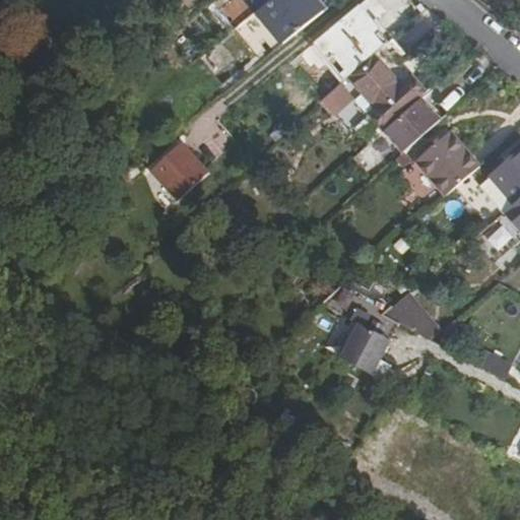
[(121,0),(129,10),(142,0),(121,0)]
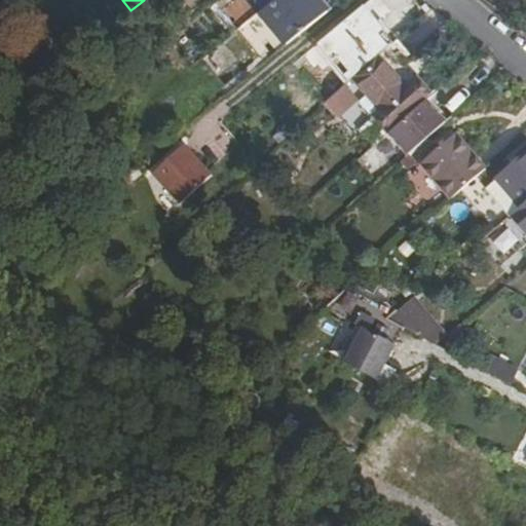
[(278,51),(328,10),(318,0),(274,0),(242,26),(257,43),(266,37),(278,51)]
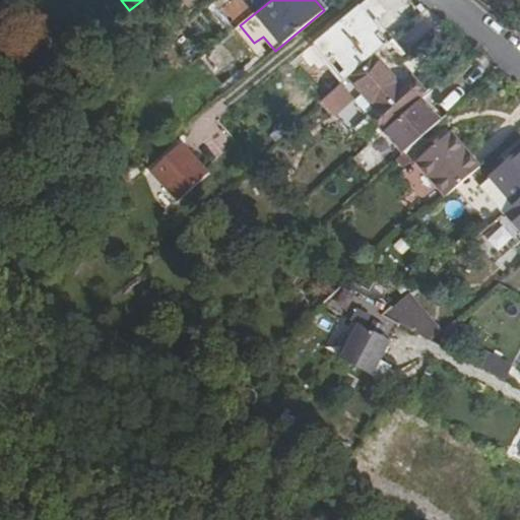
[(389,43),(359,6),(322,36),(339,56),(353,73),(377,53),(382,49),(389,43)]
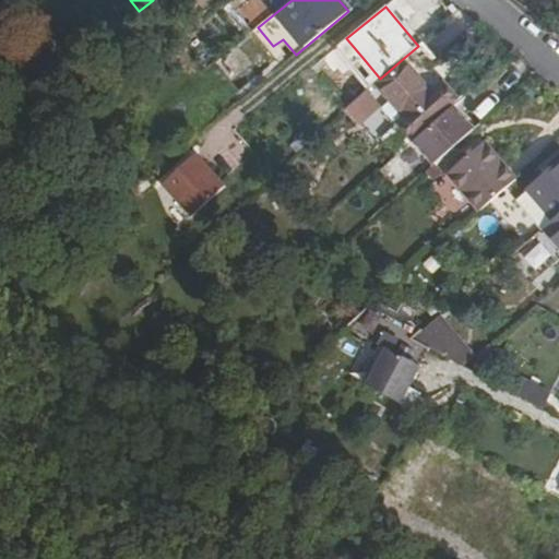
[(365,60),(346,38),(336,47),(354,70),(365,60)]
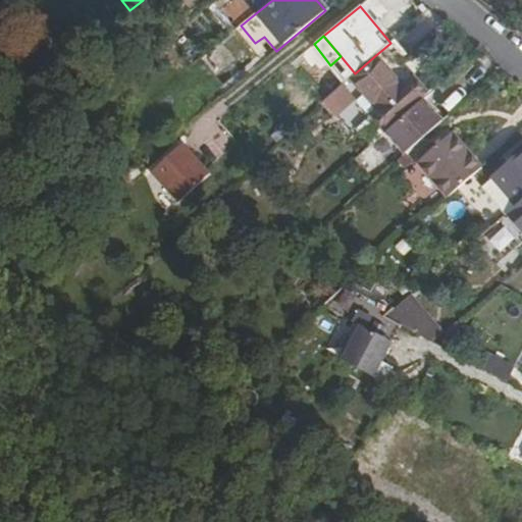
[(420,73),(383,49),(378,53),(405,85),(418,75),(420,73)]
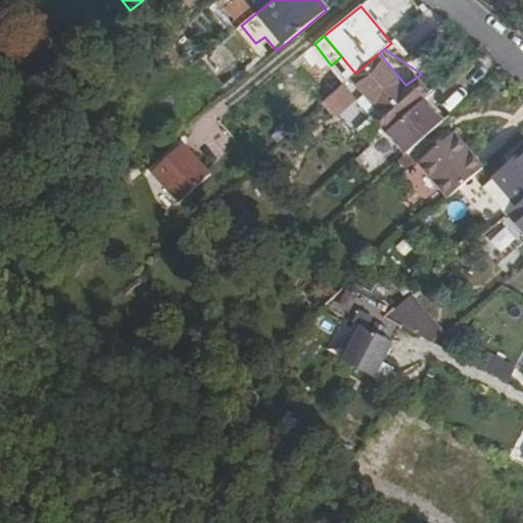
[(387,131),(389,129),(432,92),(419,76),(406,85),(379,53),(355,74),(353,75),(381,106),(373,113),(387,131)]
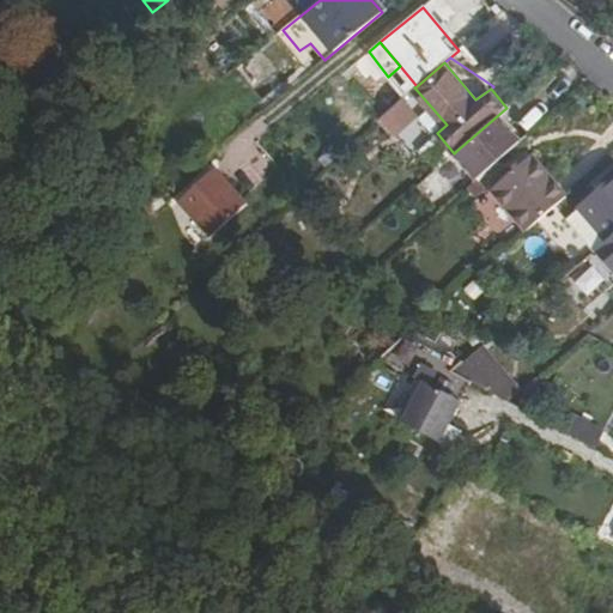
[(405,97),(382,116),(395,131),(417,111),(405,97)]
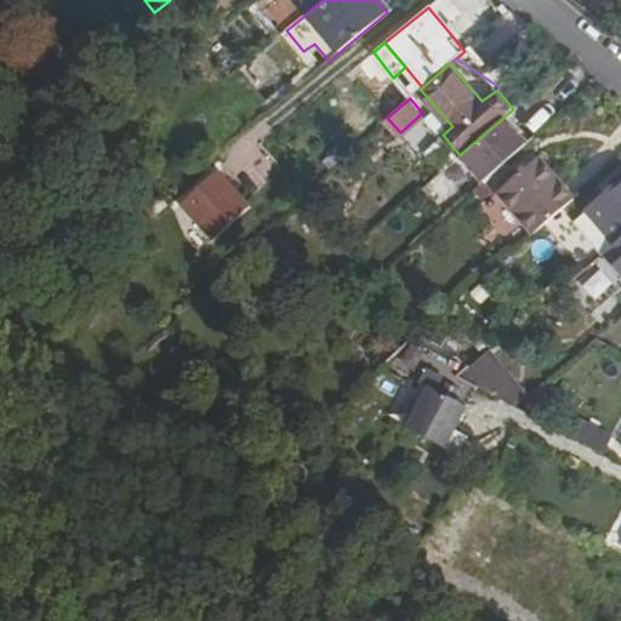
[(462,153),(484,178),(542,127),(520,102),(513,109),(462,153)]
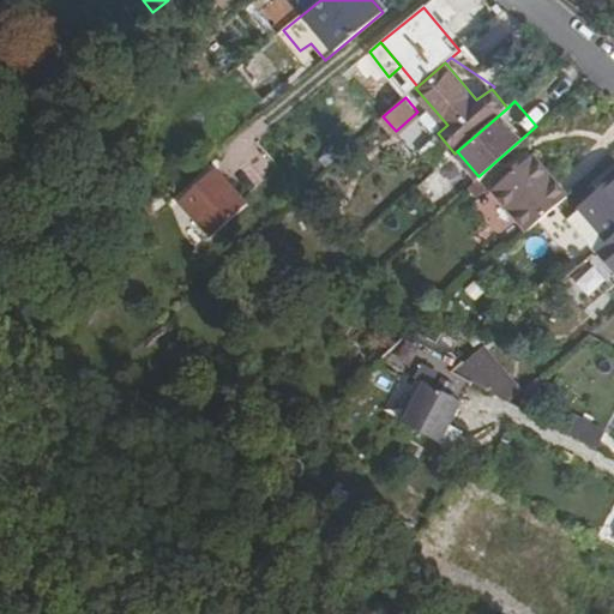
[(422,146),(440,168),(455,154),(438,133),(422,146)]
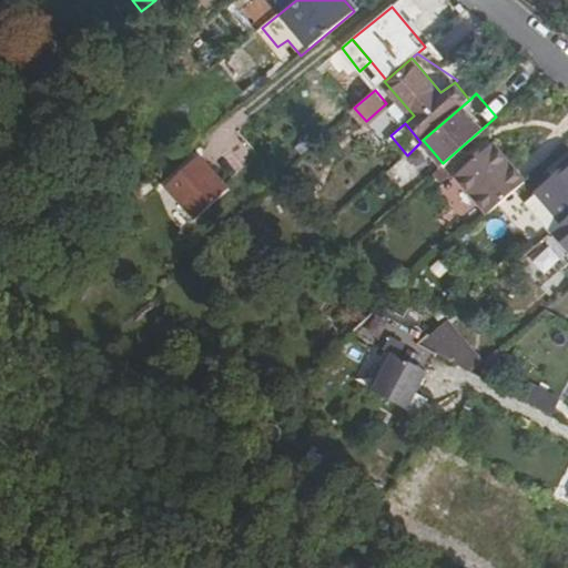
[(489,215),(525,185),(494,149),(458,179),(489,215)]
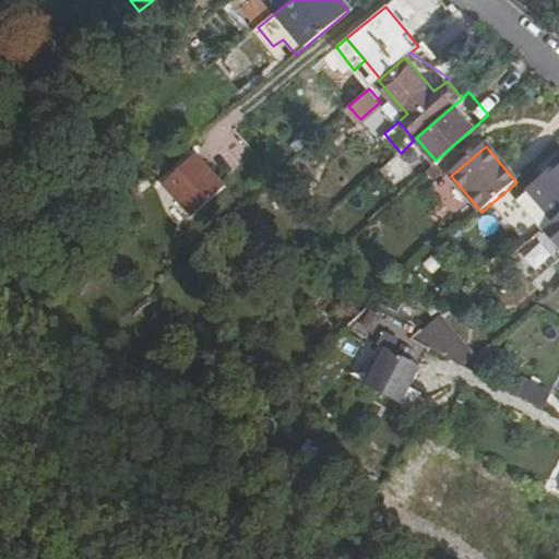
[(224,185),(197,153),(159,182),(188,215),(224,185)]
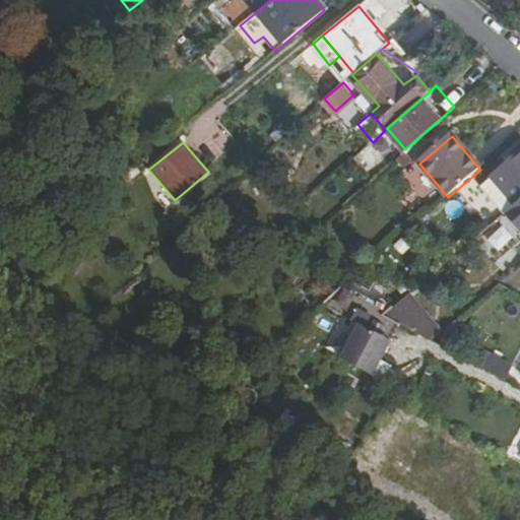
[(519,191),(519,153),(502,169),(504,172),(519,191)]
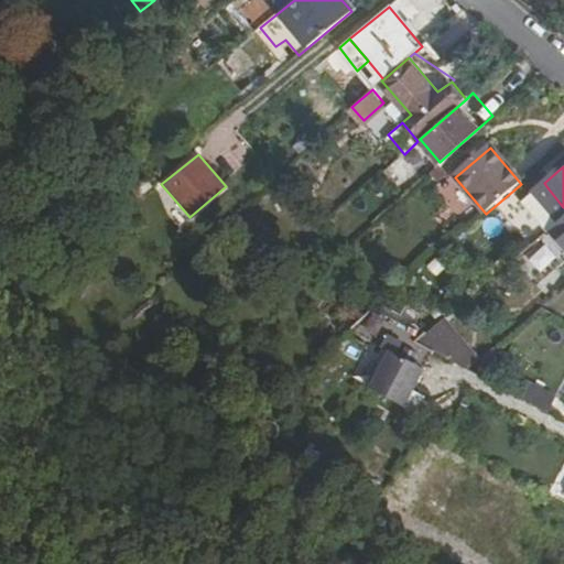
[(560,221),(563,217),(563,207),(546,186),(531,201),(552,227),(560,221)]
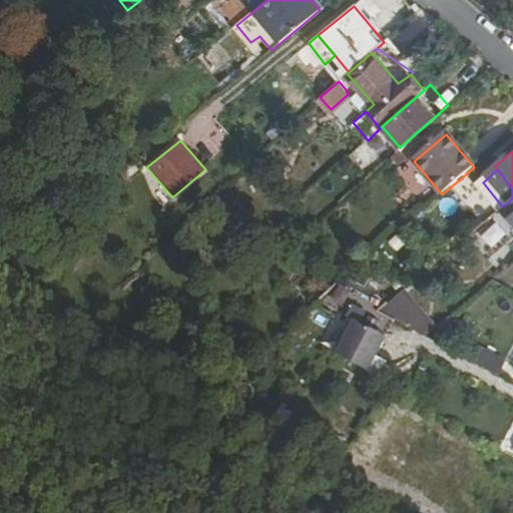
[(377,355),(396,321),(380,311),(334,286),(319,298),(359,320),(341,352),(377,373),(385,360),(377,355)]
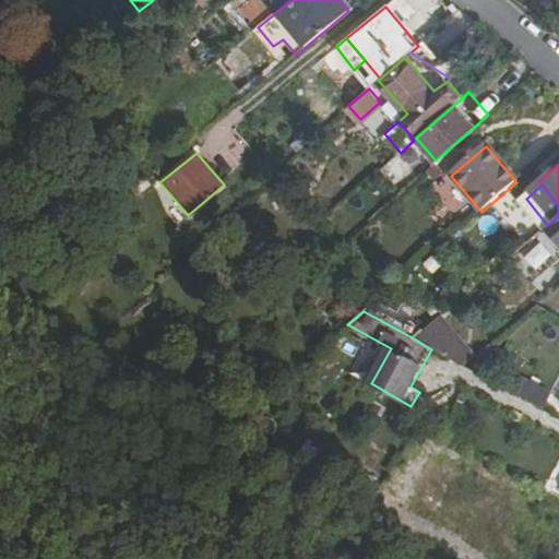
[(463,368),(475,357),(440,317),(414,339),(431,349),(463,368)]
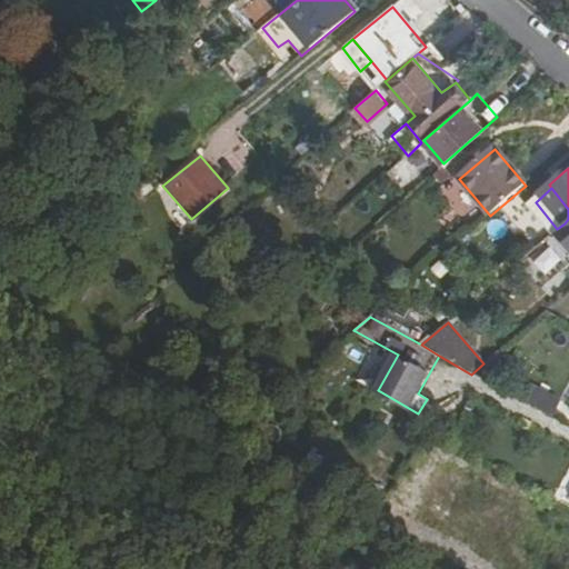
[(523,402),(558,421),(567,405),(532,386),(523,402)]
